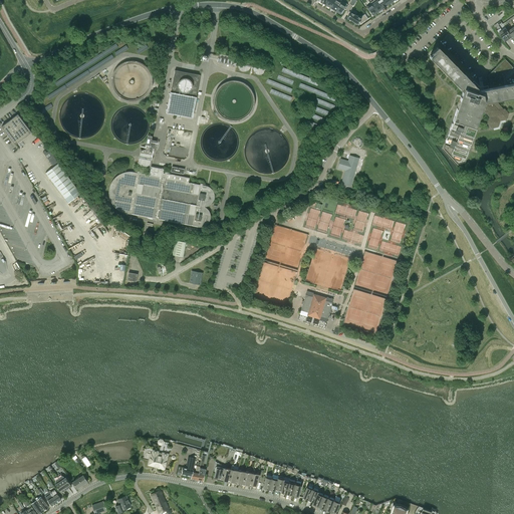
[(340,0),(334,0),(330,8),(335,11),(341,1),(340,0)]
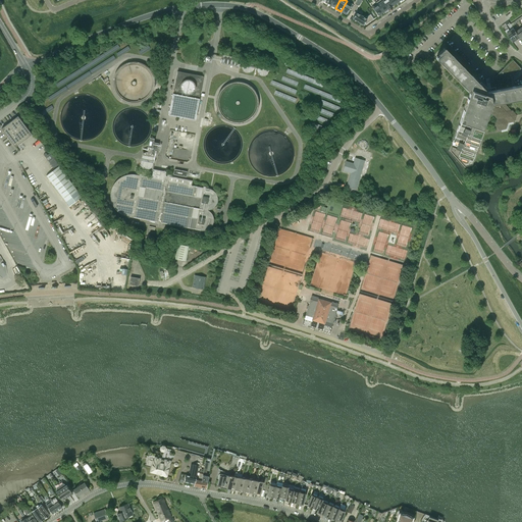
[(383,12),(387,9),(381,0),(378,0),(376,2),(383,12)]
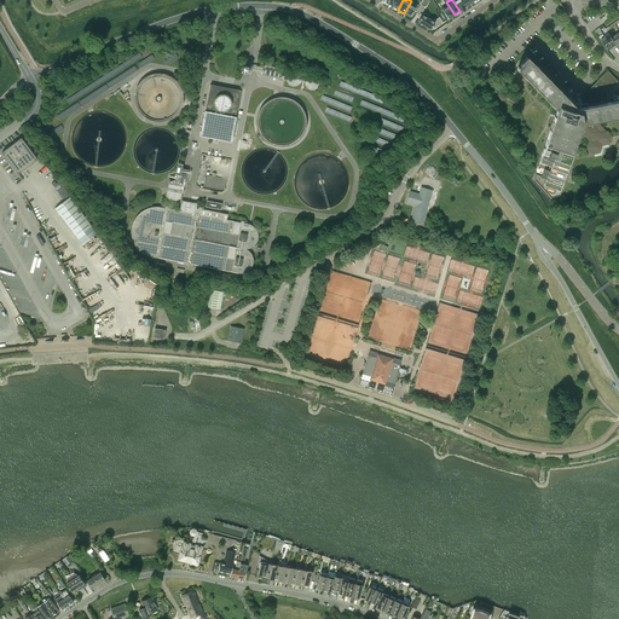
[(461,0),(452,0),(460,11),(466,6),(461,0)]
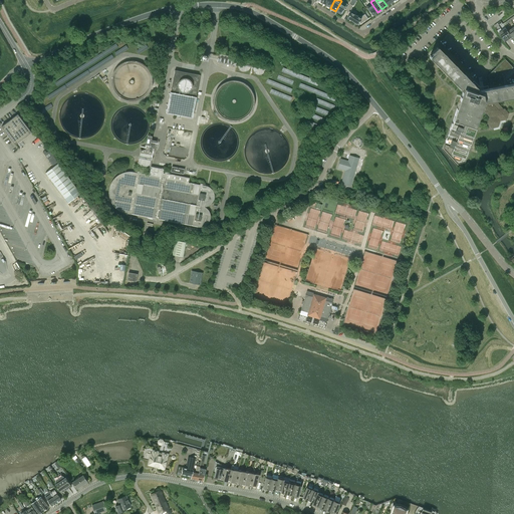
[(341,1),(335,11),(340,14),(341,13),(341,14),(343,10),(346,4),(341,1)]
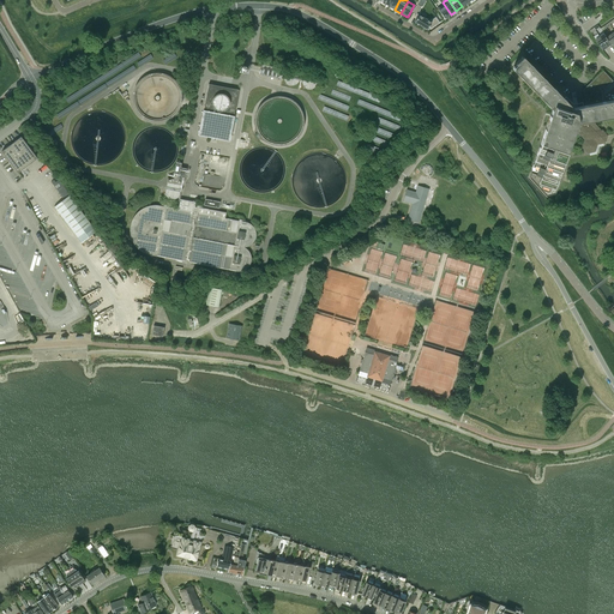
[(445,18),(451,14),(443,2),(443,4),(438,8),(445,18)]
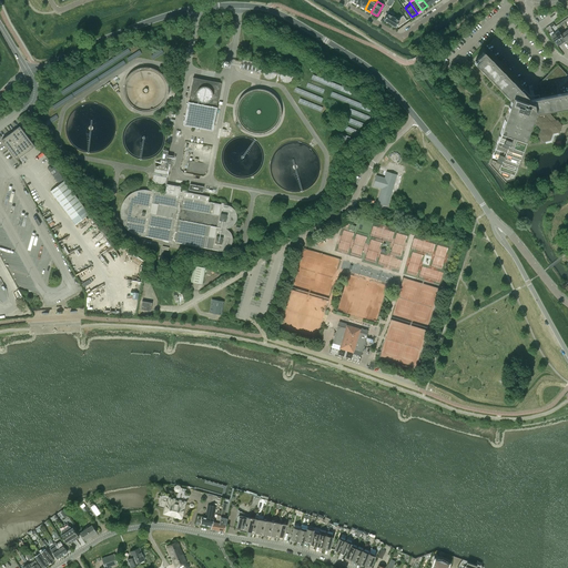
[(397,20),(387,13),(384,20),(395,28),(397,24),(398,26),(398,27),(407,20),(406,20),(403,16),(397,20)]
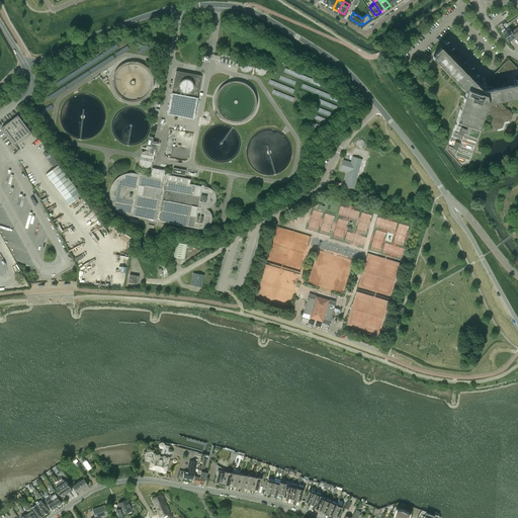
[(506,30),(512,39),(516,37),(512,31),(510,28),(506,30)]
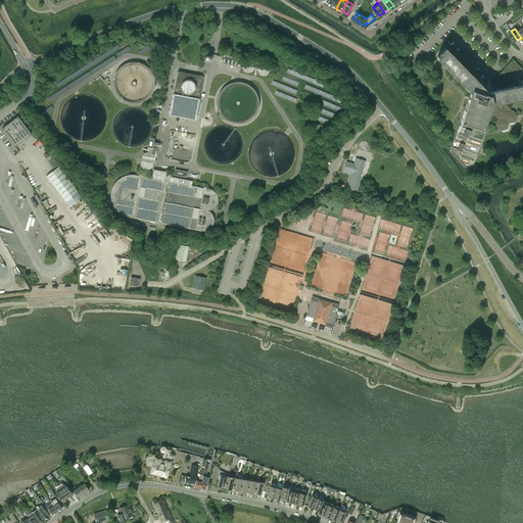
[(517,40),(511,31),(508,34),(514,43),(517,40)]
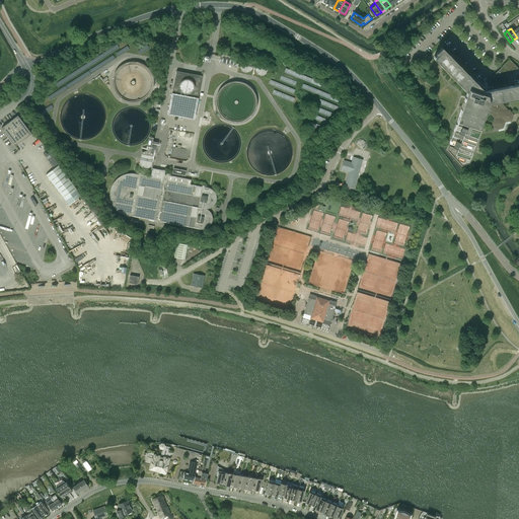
[(492,107),(490,114),(494,119),(492,125),(496,130),(503,129),(505,122),(511,121),(514,115),(509,109),(508,109),(502,103),(502,100),(518,96),(518,83),(509,86),(507,77),(516,68),(509,60),(496,73),(496,74),(494,76),(496,88),(489,90),(488,83),(484,84),(484,86),(482,88),(442,47),(436,53),(437,55),(435,58),(468,91),(450,143),(454,144),(453,147),(449,146),(448,150),(462,166),(469,163),(473,152),(470,151),(488,102),(491,102),(492,107)]
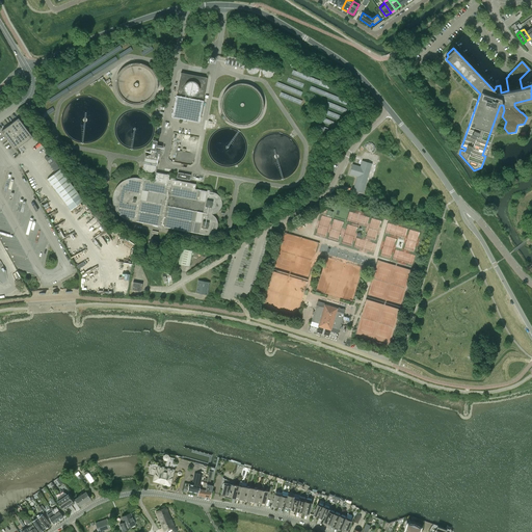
[(227,58),(225,64),(244,69),(245,64),(241,63),(242,61),(238,60),(239,58),(227,56),(227,58)]
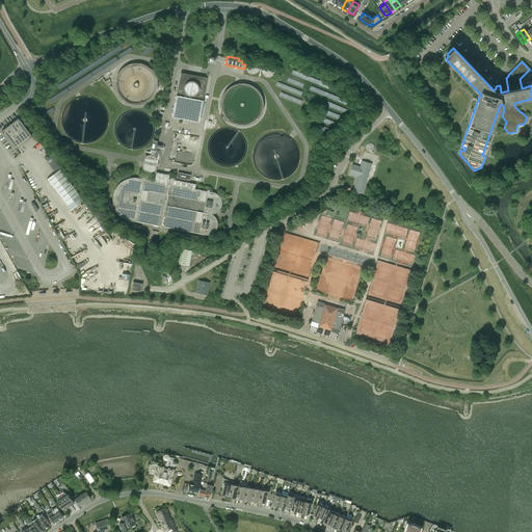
[(260,69),(261,67),(260,65),(260,64),(260,63),(258,62),(258,61),(256,60),(255,60),(254,60),(253,60),(251,60),(249,61),(248,62),(248,63),(247,64),(247,65),(247,67),(247,69),(247,70),(248,72),(249,73),(251,73),(253,74),(254,74),(255,74),(257,73),(258,72),(259,72),(260,70),(260,69)]
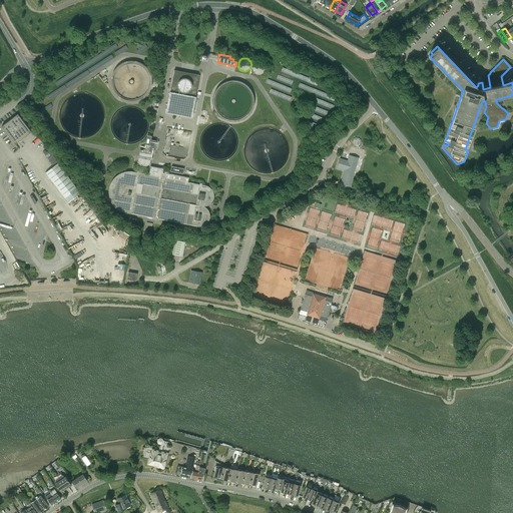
[(266,70),(266,68),(266,67),(266,66),(265,65),(264,64),(264,63),(262,62),(261,62),(260,62),(258,62),(257,62),(255,63),(254,63),(253,65),(252,66),(252,67),(252,68),(252,70),(252,71),(253,72),(254,73),(255,74),(257,75),(258,75),(260,75),(261,75),(262,74),(264,73),(265,72),(266,71),(266,70)]
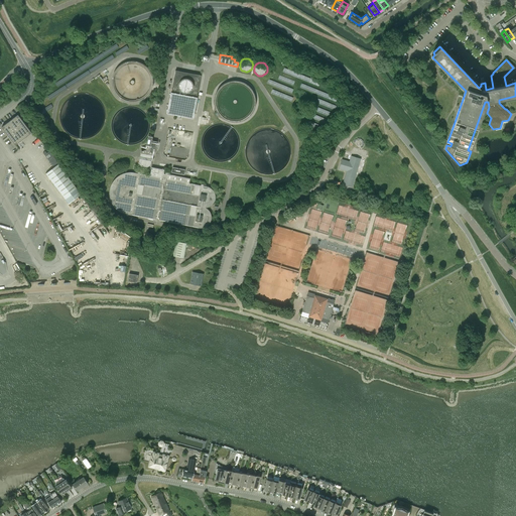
[(194,114),(197,100),(201,76),(175,71),(170,95),(168,109),(167,109),(167,110),(194,114)]
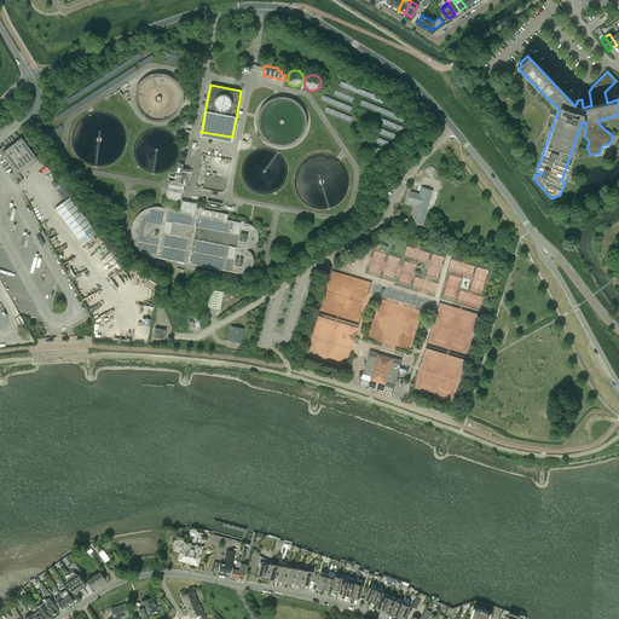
[(180,131),(190,133),(192,123),(185,122),(184,126),(181,126),(180,131)]
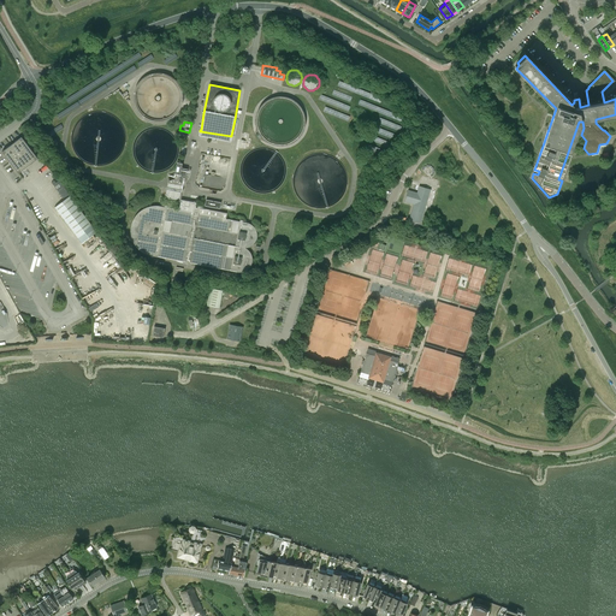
[(242,132),(241,142),(250,144),(252,138),(249,138),(249,134),(242,132)]
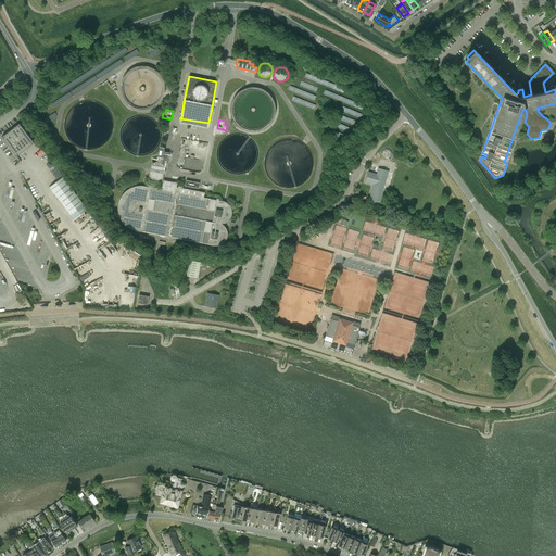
[(9,131),(2,137),(16,156),(34,143),(20,124),(12,129),(13,129),(10,133),(9,131)]
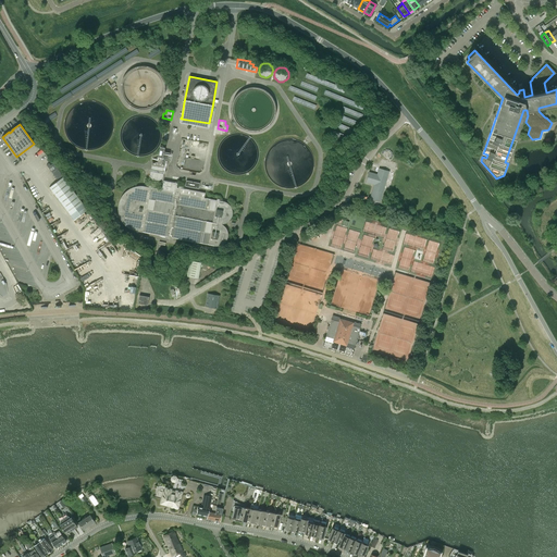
[(155,177),(162,178),(164,165),(166,166),(170,152),(163,151),(164,148),(161,147),(155,177)]
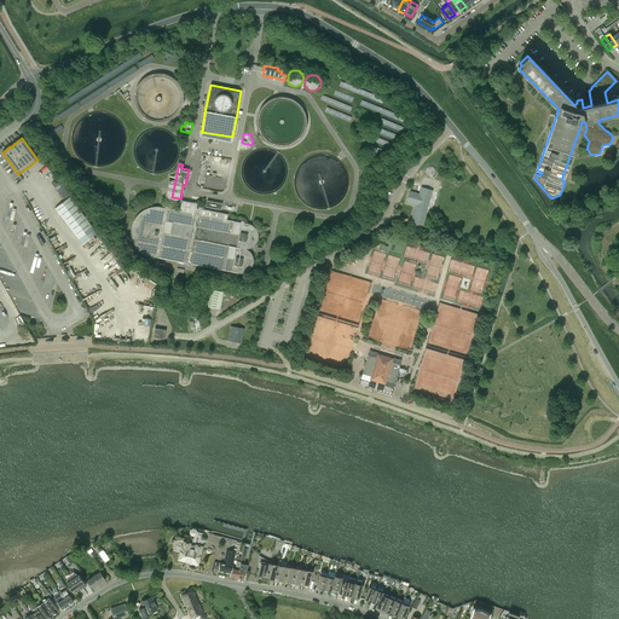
[(420,194),(410,191),(406,202),(416,206),(411,221),(422,225),(433,190),(421,187),(420,194)]
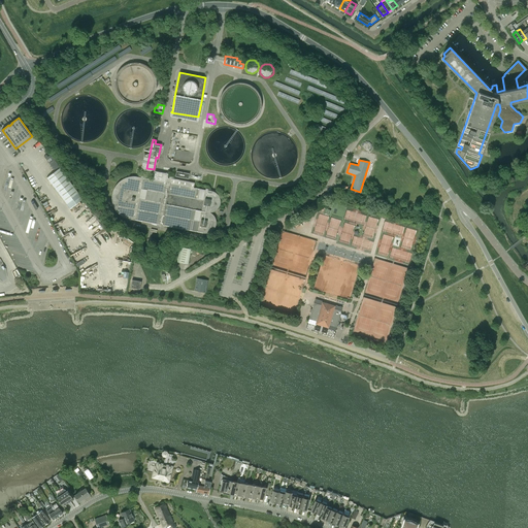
[(70,209),(83,200),(60,169),(47,178),(70,209)]
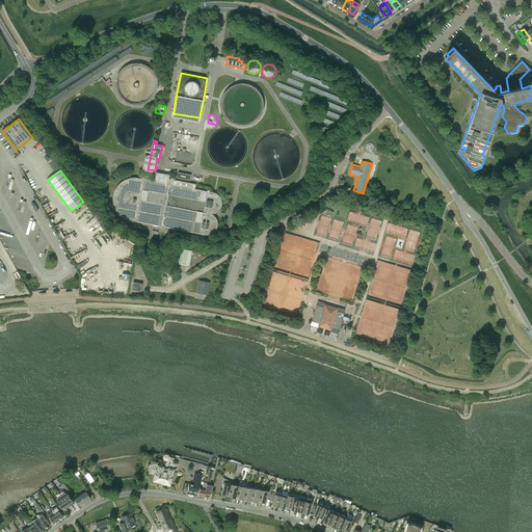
[(137,178),(136,178),(135,178),(133,178),(132,178),(131,178),(130,178),(128,179),(127,179),(126,180),(125,180),(124,181),(123,181),(122,182),(121,183),(120,184),(118,185),(117,185),(117,186),(116,187),(116,188),(115,189),(114,190),(114,191),(113,192),(113,193),(113,195),(113,196),(112,197),(112,198),(112,201),(112,202),(113,203),(113,204),(113,206),(114,207),(114,208),(115,209),(115,210),(116,211),(117,212),(117,213),(118,214),(120,215),(121,216),(122,217),(123,217),(124,218),(125,219),(127,219),(128,219),(129,220),(130,220),(131,220),(130,221),(132,222),(132,220),(205,235),(206,235),(207,235),(208,235),(209,235),(210,235),(211,234),(212,233),(213,233),(214,232),(215,231),(216,230),(216,229),(217,228),(217,227),(217,225),(217,224),(217,223),(217,222),(217,221),(217,220),(216,219),(216,218),(215,217),(214,216),(213,215),(212,215),(211,214),(212,214),(213,213),(214,213),(215,213),(216,212),(217,212),(217,211),(218,211),(218,210),(219,210),(219,209),(220,209),(220,208),(221,207),(221,206),(221,205),(221,204),(221,203),(221,202),(221,201),(221,200),(220,198),(220,197),(220,196),(219,196),(218,195),(218,194),(217,194),(216,193),(215,193),(214,192),(213,192),(212,192),(195,189),(195,184),(168,179),(169,175),(156,173),(155,180),(154,181),(142,179),(141,179),(138,178),(137,178)]
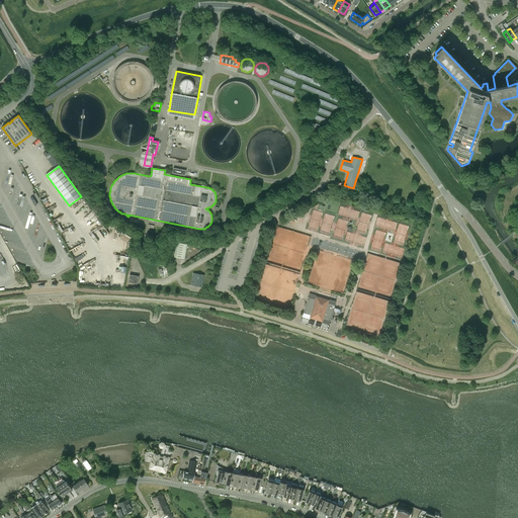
[(220,188),(217,204),(223,205),(226,189),(220,188)]
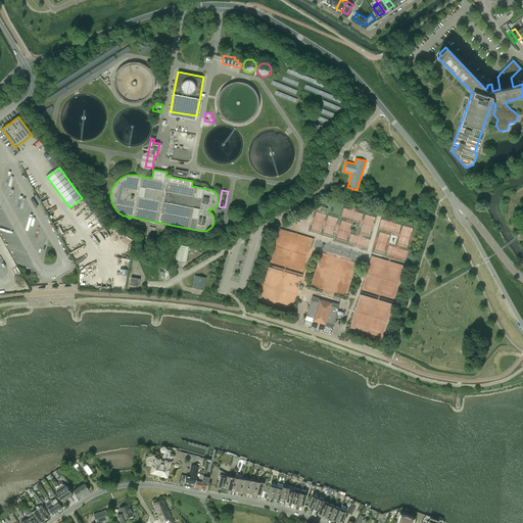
[(218,214),(215,230),(220,231),(223,215),(218,214)]
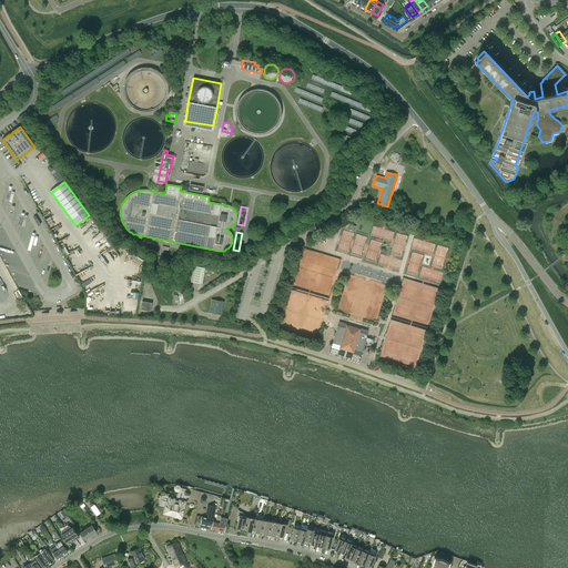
[(190,282),(202,284),(205,267),(193,265),(190,282)]
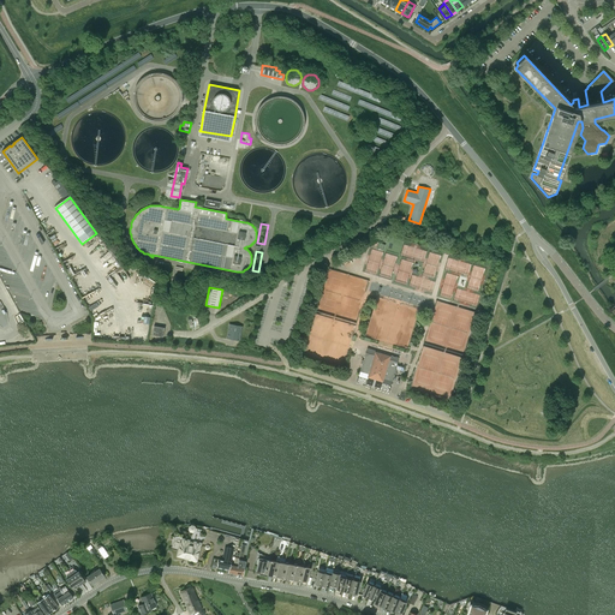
[(226,339),(240,341),(243,326),(230,323),(226,339)]
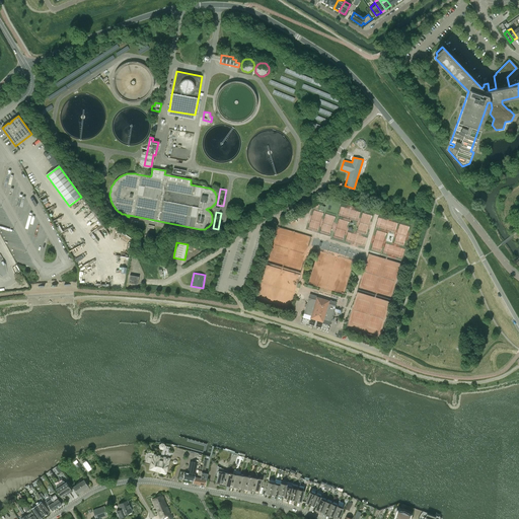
[(128,283),(137,285),(139,277),(130,275),(128,283)]
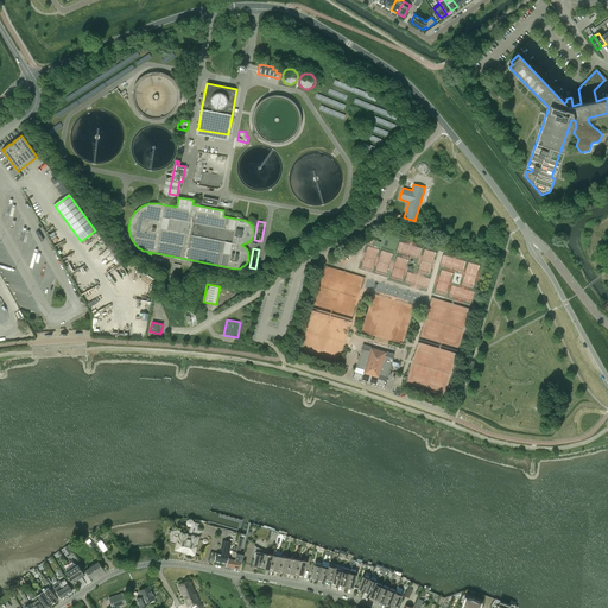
[(387,377),(393,358),(385,355),(385,353),(371,348),(371,350),(361,348),(356,367),(365,369),(363,373),(378,377),(379,374),(387,377)]
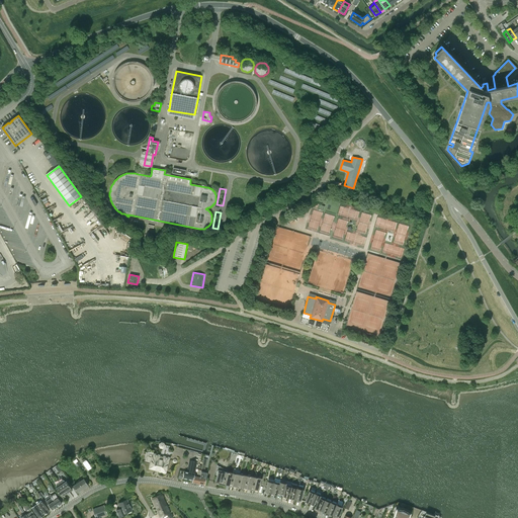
[(154,454),(155,453),(150,451),(149,456),(153,457),(150,468),(159,470),(159,471),(165,473),(169,457),(154,454)]
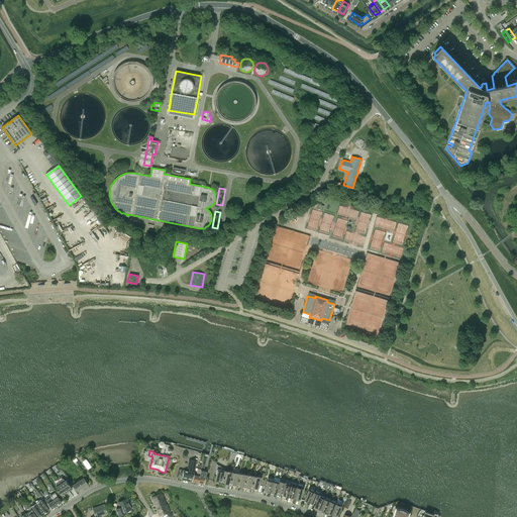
[(84,457),(82,459),(83,461),(84,463),(85,467),(87,469),(88,470),(91,468),(91,467),(91,466),(87,460),(87,459),(86,459),(84,457)]
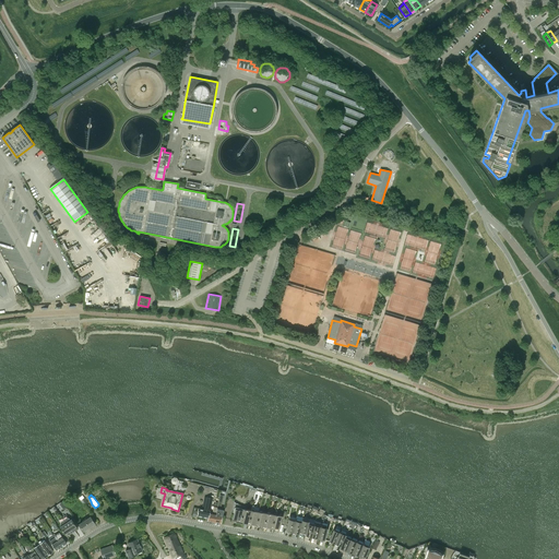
[(204,510),(210,511),(213,499),(206,497),(204,510)]
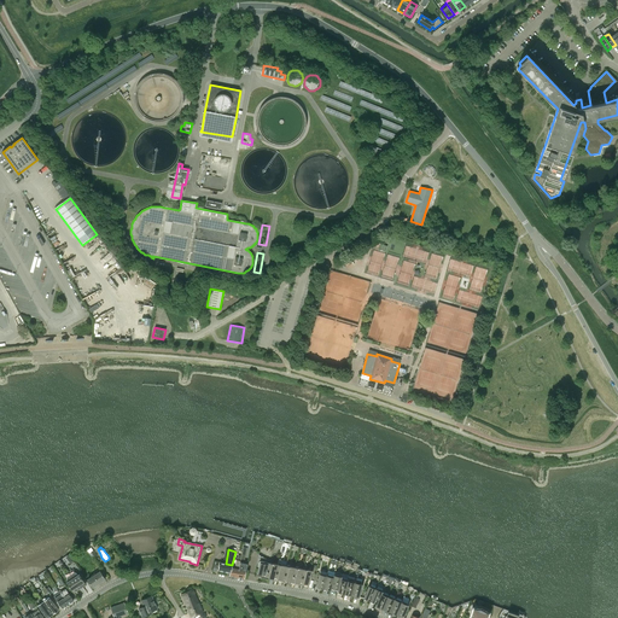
[(231,567),(231,573),(229,576),(237,577),(240,563),(240,560),(237,560),(234,569),(232,567),(231,567)]
